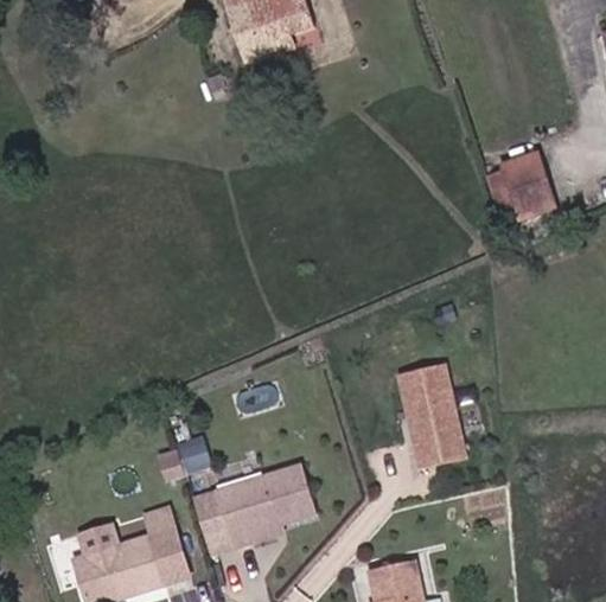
[(265,32),(287,25),(311,14),(305,0),(219,0),(246,65),(273,55),(265,32)]
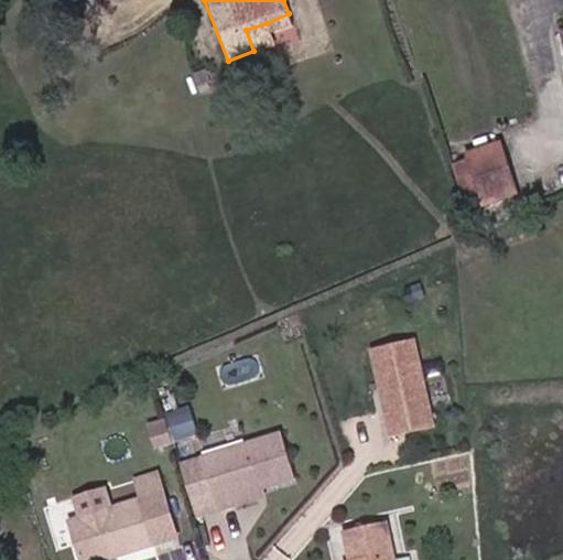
[(274,44),(267,23),(246,30),(253,51),(274,44)]
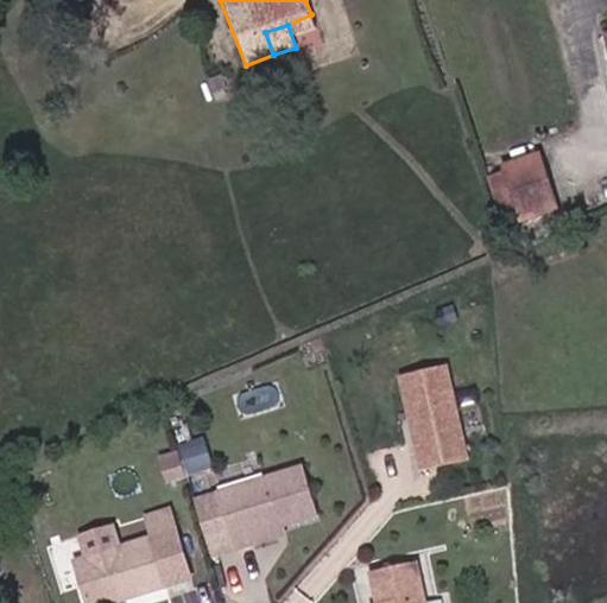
[(516,204),(552,191),(535,138),(498,150),(516,204)]
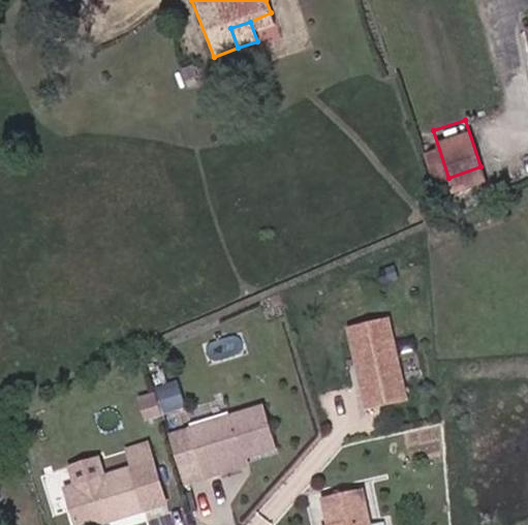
[(439,181),(448,178),(433,130),(424,133),(439,181)]
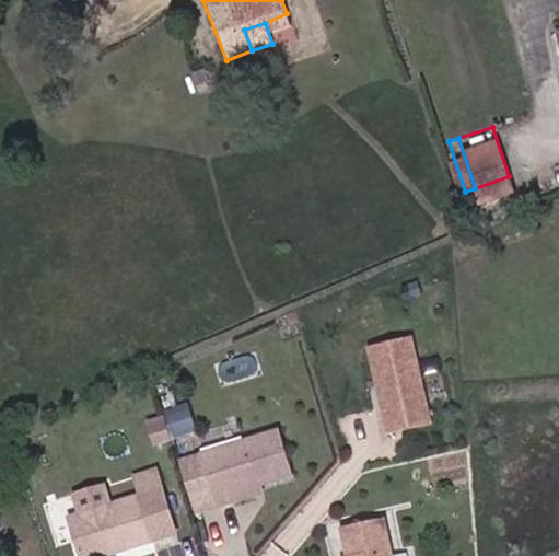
[(435,420),(412,337),(370,348),(381,385),(385,383),(388,393),(384,398),(393,432),(435,420)]
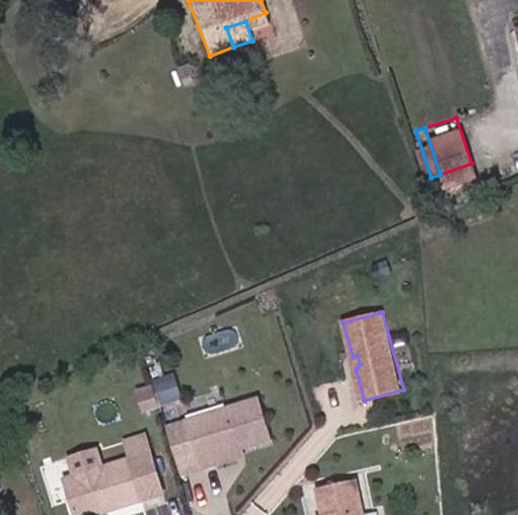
[(151,405),(144,382),(131,387),(138,409),(151,405)]
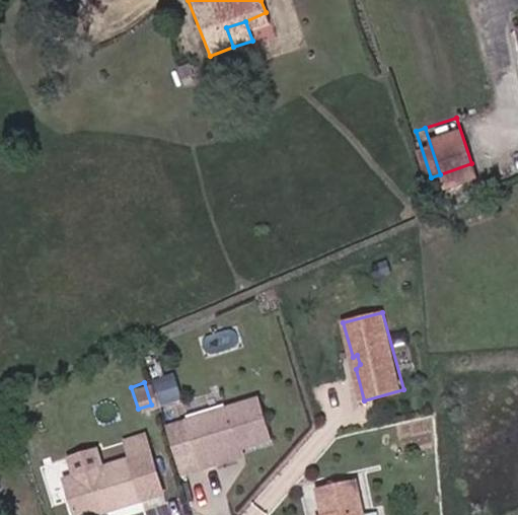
[(238,447),(268,437),(254,395),(181,421),(198,468),(214,463),(212,456),(238,447)]
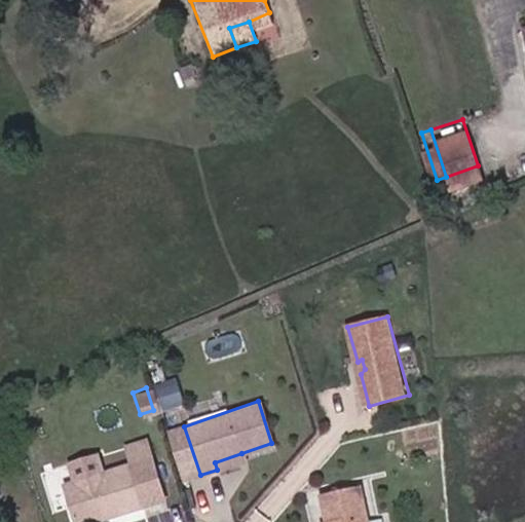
[(87,521),(142,504),(132,471),(151,464),(142,438),(122,444),(128,462),(102,471),(73,481),(61,485),(73,521),(87,521)]
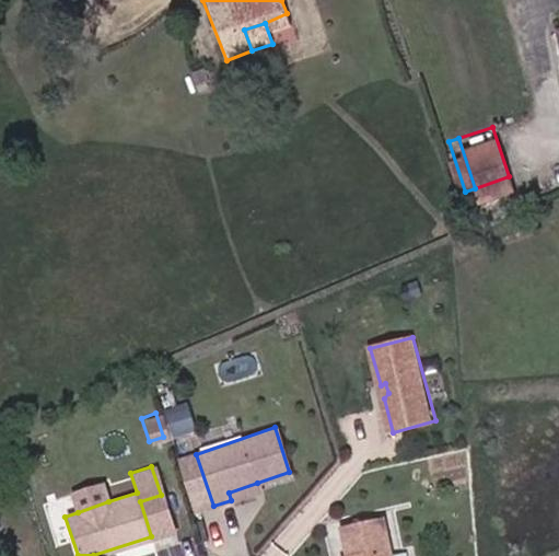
[(108,501),(102,482),(71,491),(78,512),(108,501)]
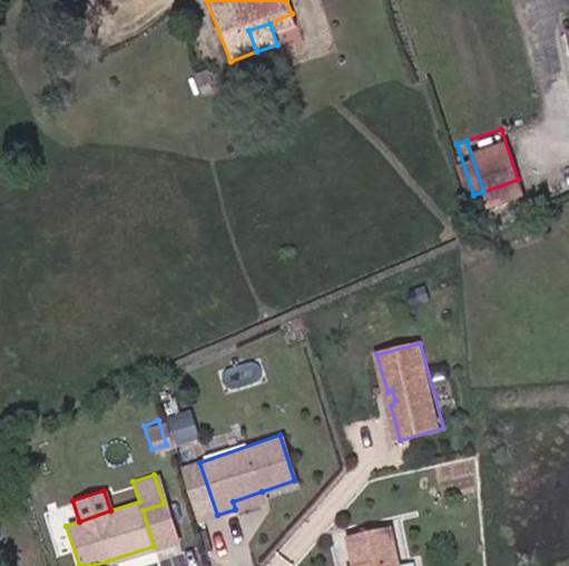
[(264,498),(262,491),(233,501),(235,509),(264,498)]
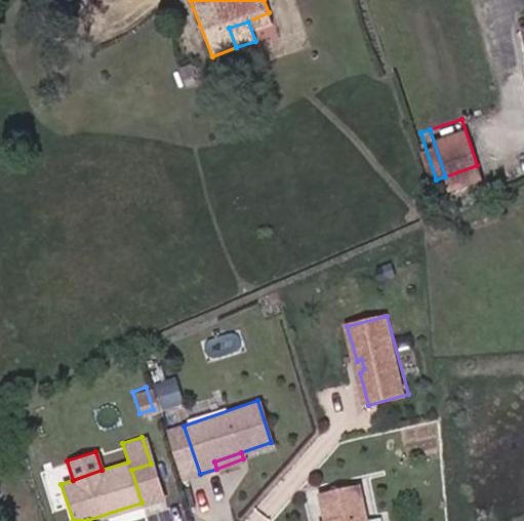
[(162,495),(151,464),(131,470),(142,503),(162,495)]
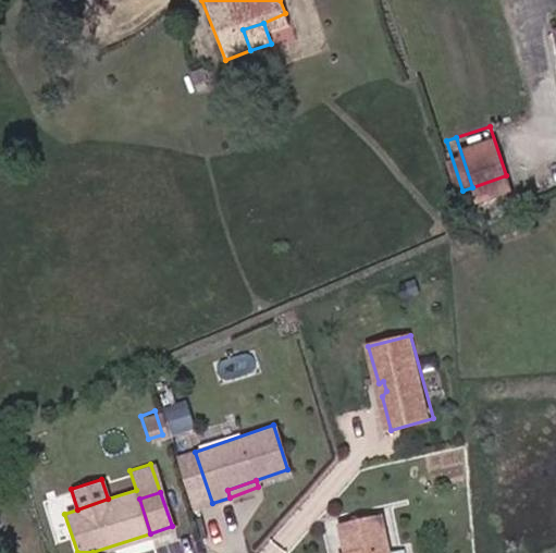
[(393,552),(381,513),(341,525),(347,552),(393,552)]
